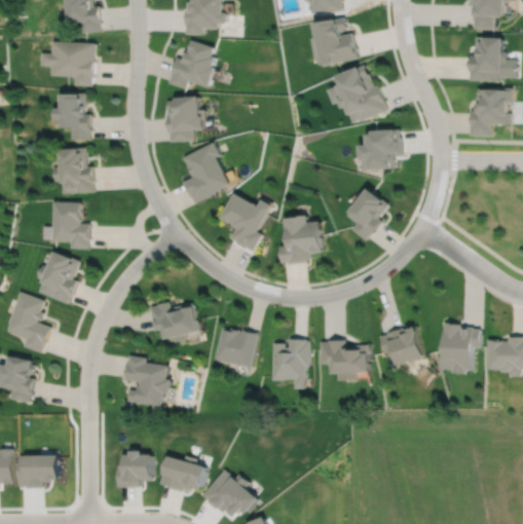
[(66,0),(68,24),(80,23),(81,33),(101,32),(100,25),(101,24),(100,6),(94,7),(92,0),(66,0)]
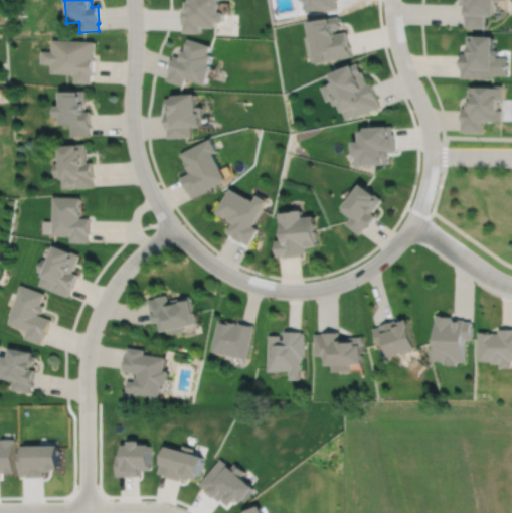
[(186,0),(186,2),(190,2),(190,3),(185,3),(185,9),(182,9),(181,25),(182,25),(182,33),(198,34),(198,28),(213,28),(213,23),(221,23),(221,13),(217,13),(218,2),(217,2),(217,0),(186,0)]
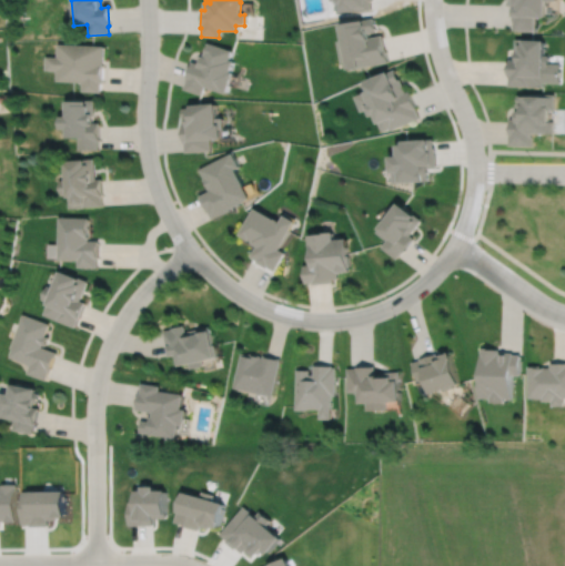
[(330,0),(331,1),(338,1),(343,6),(343,12),(370,11),(370,2),(371,2),(370,0),(330,0)]
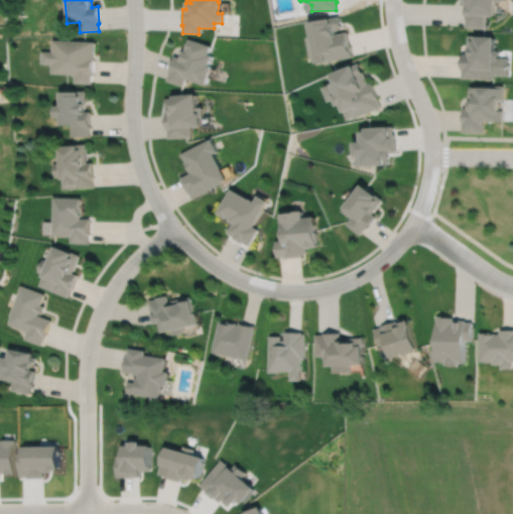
[(460,0),(460,6),(464,6),(463,19),(464,19),(464,28),(482,28),(483,16),(494,16),(495,12),(497,12),(497,7),(495,7),(495,1),(503,1),(503,0),(460,0)]
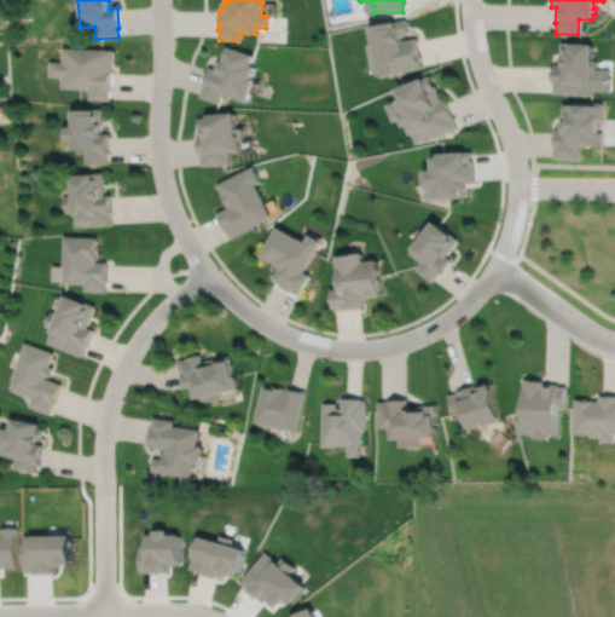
[(371,29),(375,45),(367,46),(372,70),(379,69),(381,78),(423,69),(419,51),(417,52),(415,40),(402,42),(402,38),(408,35),(406,21),(394,23),(394,24),(371,29)]
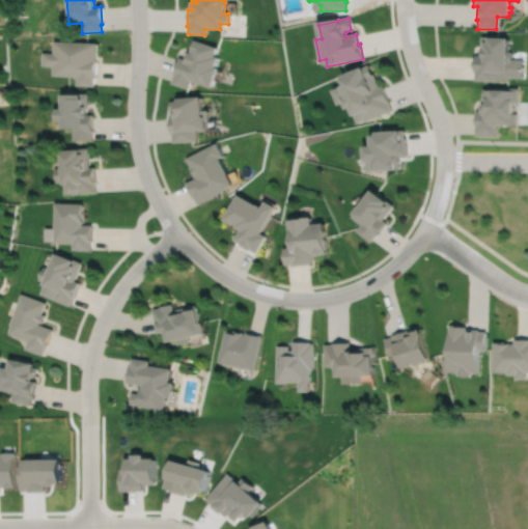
[(480,37),(479,57),(474,57),(473,74),(474,74),(474,81),(505,82),(505,74),(506,74),(507,63),(510,63),(510,53),(507,53),(508,39),(490,38),(480,37)]
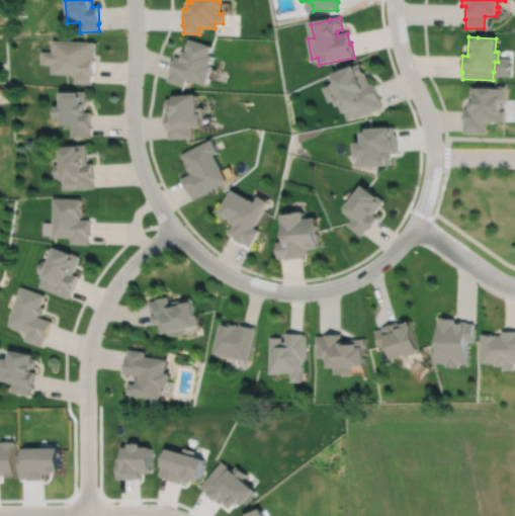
[(188,40),(184,53),(183,52),(180,60),(173,57),(168,74),(169,75),(166,82),(183,88),(185,80),(204,87),(210,68),(208,67),(211,57),(208,56),(211,48),(188,40)]
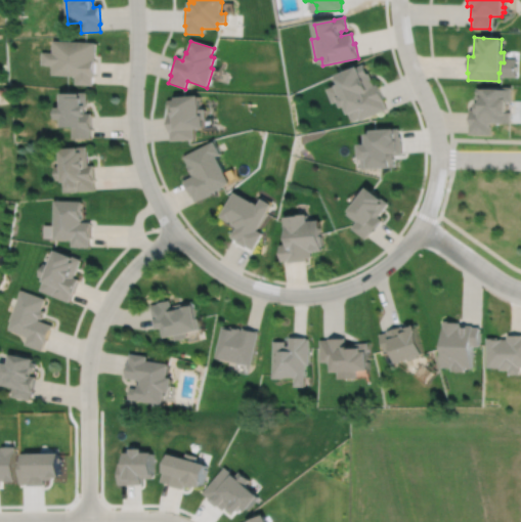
[(51,42),(51,53),(41,53),(40,66),(50,66),(49,76),(74,77),(73,85),(91,86),(91,78),(93,78),(94,44),(51,42)]
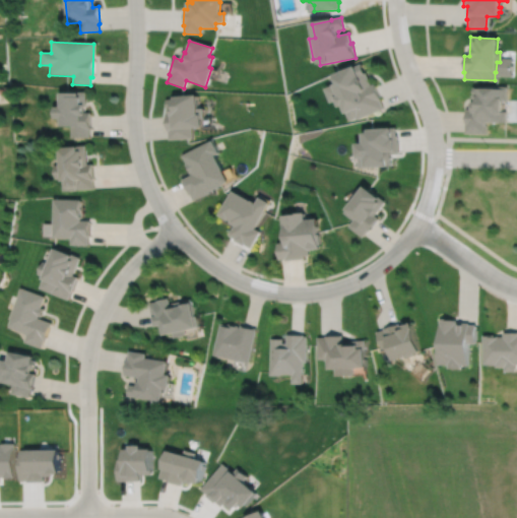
[(362,65),(354,67),(354,68),(337,75),(340,84),(326,89),(331,104),(339,101),(342,109),(344,108),(350,122),(357,120),(358,121),(384,110),(381,102),(382,102),(375,84),(372,86),(367,73),(365,74),(362,65)]
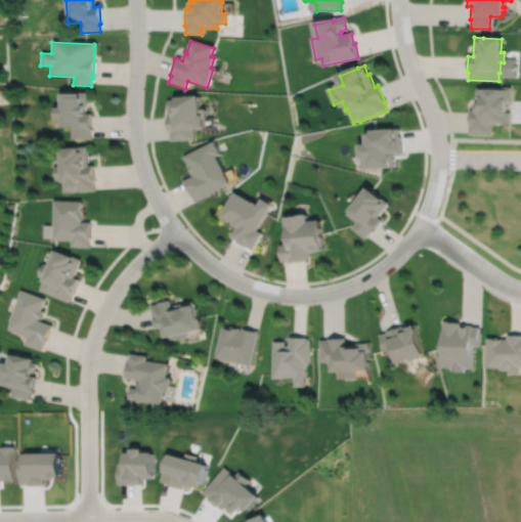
[(476,89),(476,96),(474,96),(474,105),(477,106),(476,112),(469,112),(468,136),(489,136),(489,124),(508,125),(509,114),(506,114),(506,103),(510,103),(510,88),(485,88),(484,89),(476,89)]
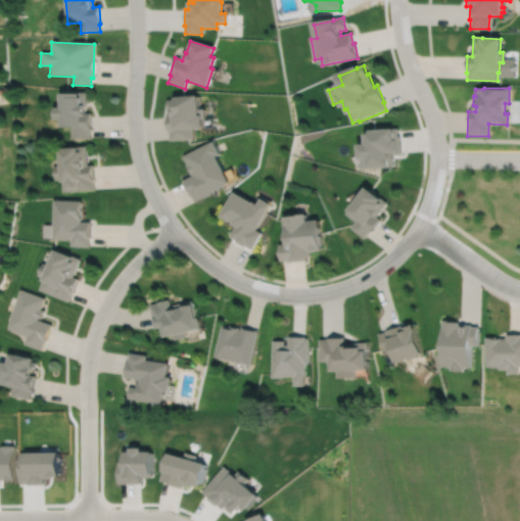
[(60,94),(60,108),(55,108),(54,120),(60,121),(60,129),(71,129),(69,139),(88,139),(89,132),(90,132),(90,114),(85,114),(86,93),(60,93),(60,94)]
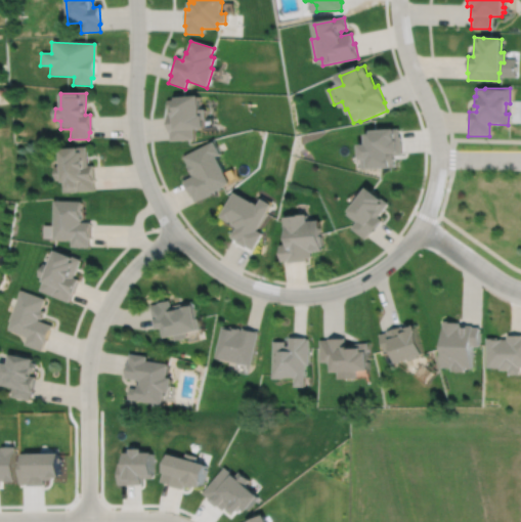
[(167,101),(167,111),(168,111),(169,117),(167,117),(168,133),(169,133),(169,142),(193,140),(192,131),(205,130),(204,117),(201,117),(200,97),(176,98),(176,100),(167,101)]
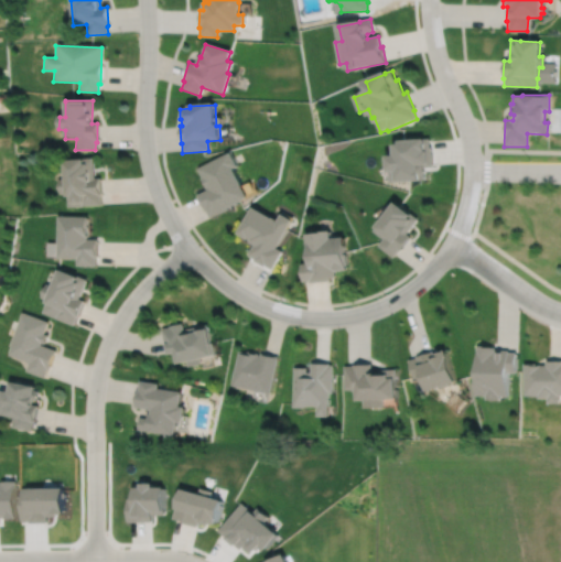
[(401,142),(402,147),(396,147),(397,154),(388,154),(389,183),(398,183),(398,184),(422,183),(422,181),(424,181),(424,175),(425,175),(425,169),(432,169),(431,149),(430,149),(430,140),(424,140),(424,141),(401,142)]
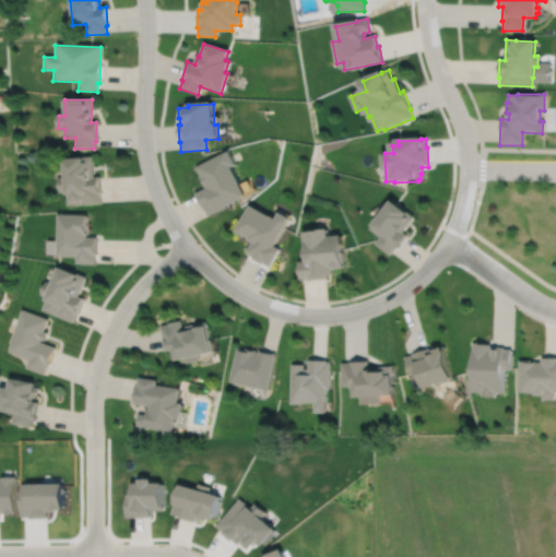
[(227,153),(194,168),(199,177),(198,178),(203,188),(204,188),(205,189),(194,194),(202,211),(203,210),(206,217),(225,209),(224,208),(245,198),(231,168),(234,166),(227,153)]
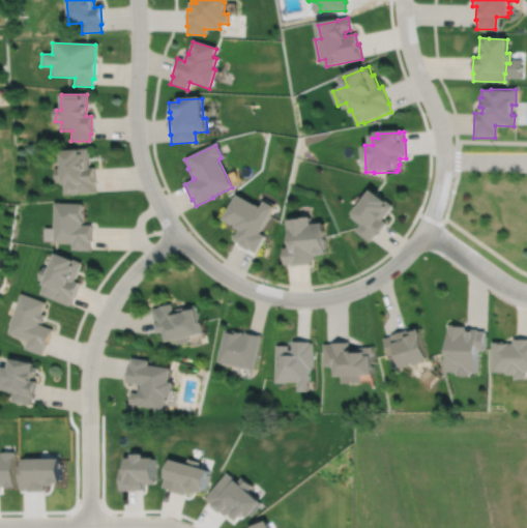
[(54,170),(55,183),(61,183),(62,196),(94,194),(93,185),(94,185),(93,169),(88,169),(86,149),(78,150),(78,151),(60,152),(61,170),(54,170)]
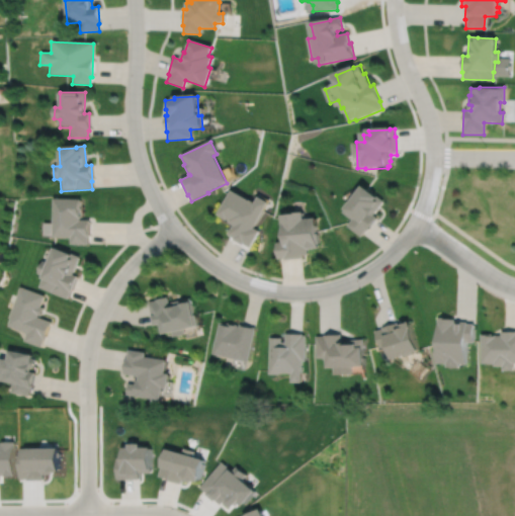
[(365,188),(357,198),(355,197),(343,213),(352,221),(347,227),(360,238),(365,232),(366,232),(376,219),(373,217),(384,203),(365,188)]
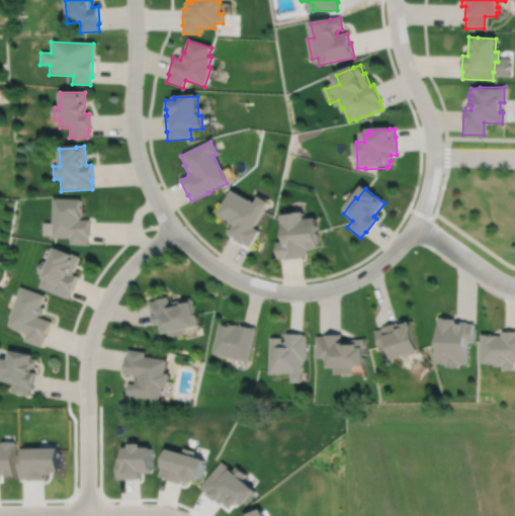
[(231,192),(217,216),(226,222),(226,221),(230,223),(229,224),(233,227),(228,236),(234,240),(233,241),(242,246),(243,245),(249,249),(259,233),(253,229),(268,204),(258,198),(254,205),(231,192)]
